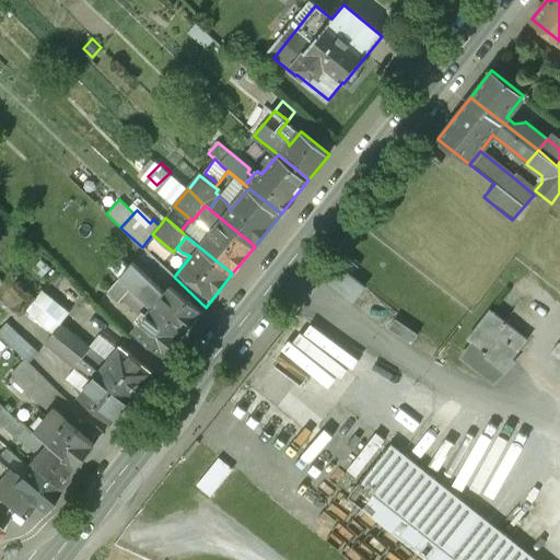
[(336,266),(325,280),(351,301),(362,287),(336,266)]
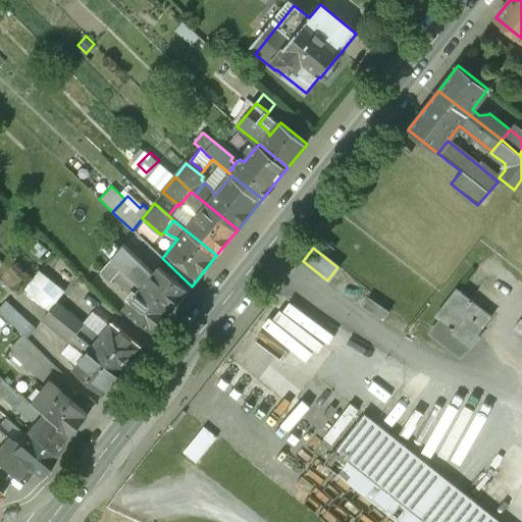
[(121,283),(129,275),(119,265),(110,257),(100,269),(110,278),(113,276),(121,283)]
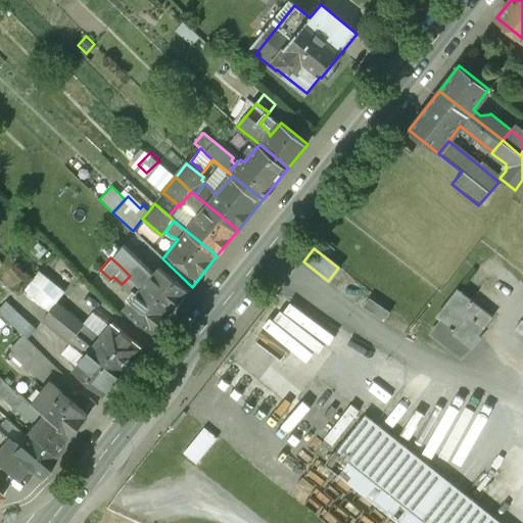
[(127,258),(120,266),(130,276),(137,268),(127,258)]
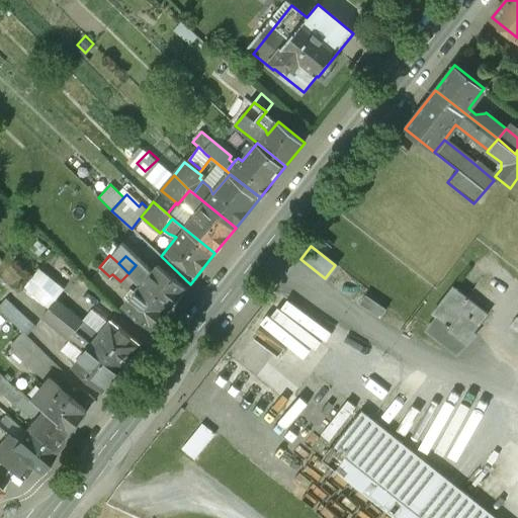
[(139,283),(170,309),(186,288),(156,264),(147,276),(136,265),(128,273),(139,283)]
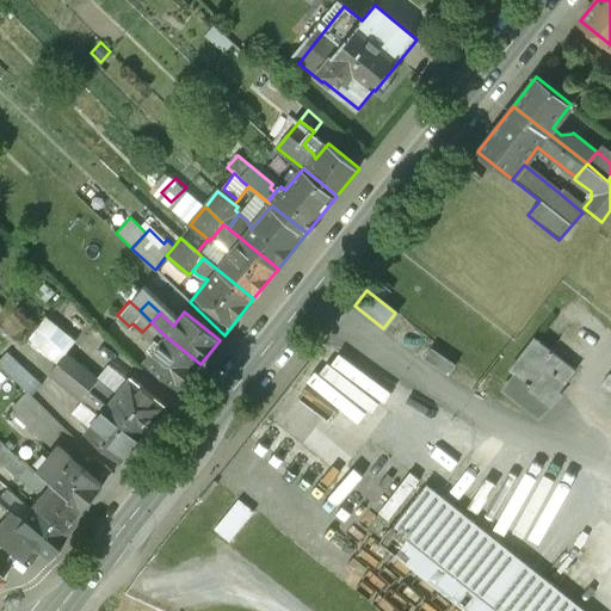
[(29,339),(56,362),(63,352),(75,338),(45,315),(29,339)]
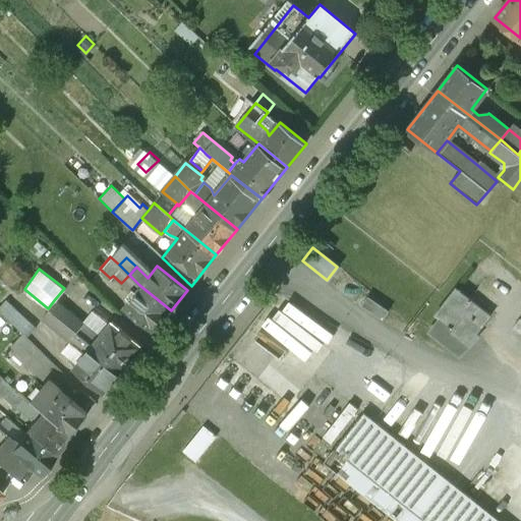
[(171,310),(139,285),(129,275),(121,283),(133,295),(123,307),(154,332),(171,310)]
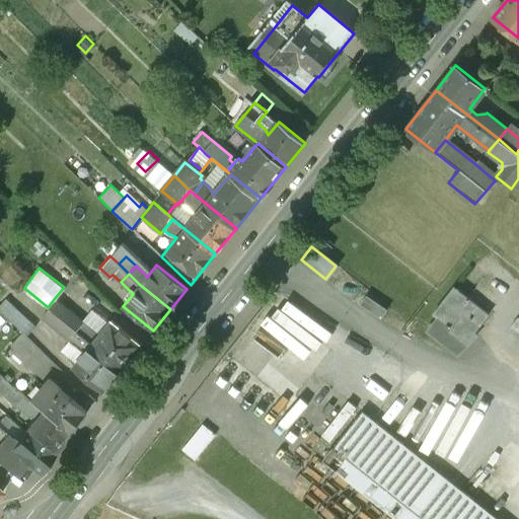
[(454,288),(433,314),(439,319),(429,331),(457,355),(489,315),(454,288)]
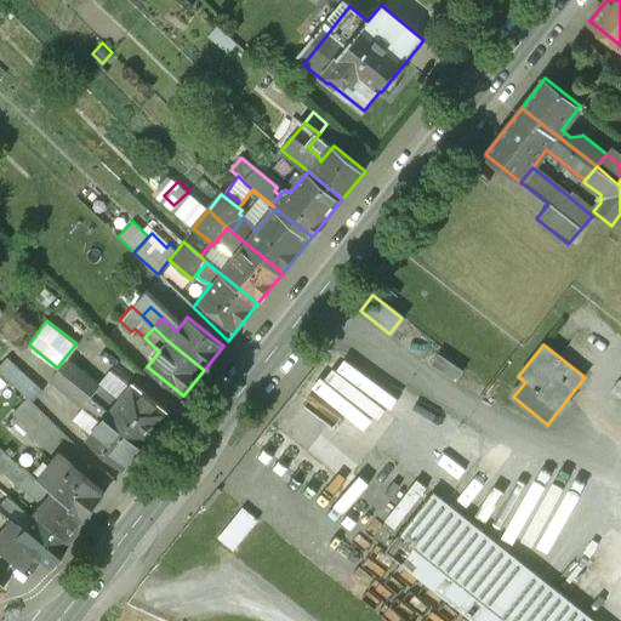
[(438,352),(431,364),(455,381),(462,369),(438,352)]
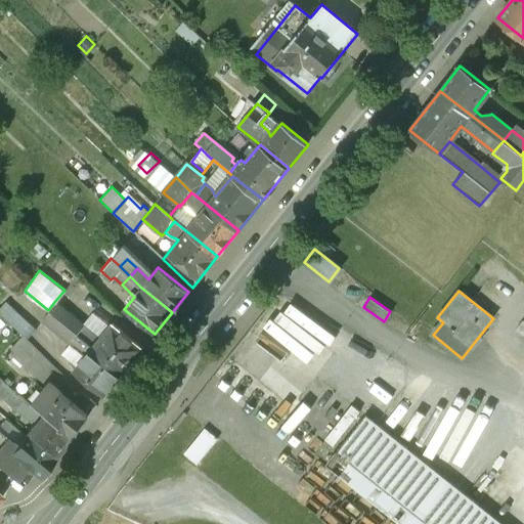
[(0,313),(5,318),(11,310),(12,309),(5,302),(0,306),(0,313)]
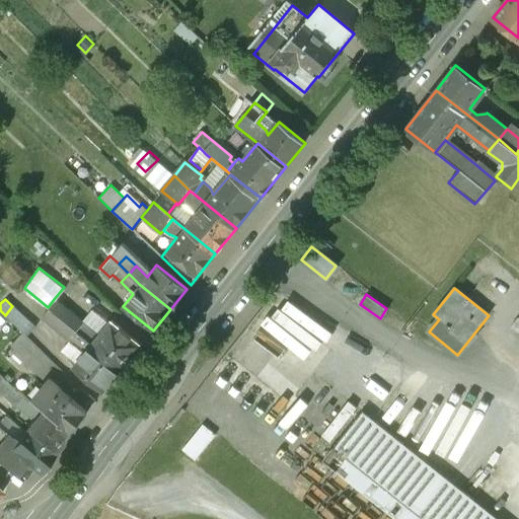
[(48,307),(75,329),(82,321),(54,299),(48,307)]
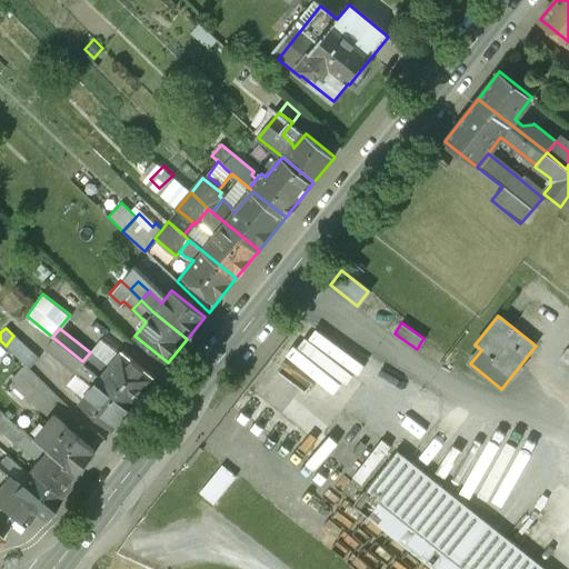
[(28,367),(37,356),(12,337),(6,346),(25,363),(28,367)]
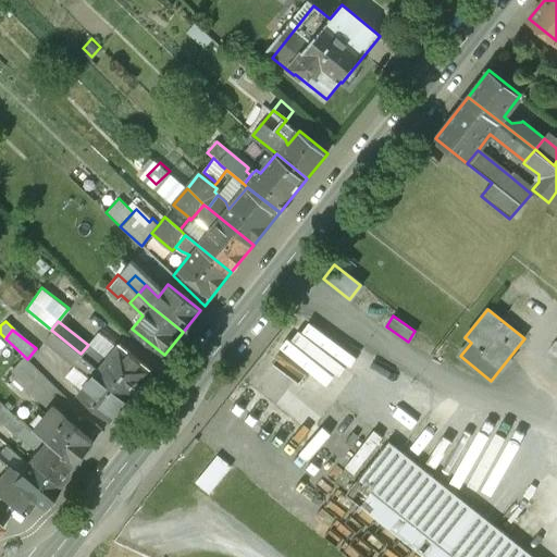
[(44,338),(73,363),(81,354),(51,330),(44,338)]
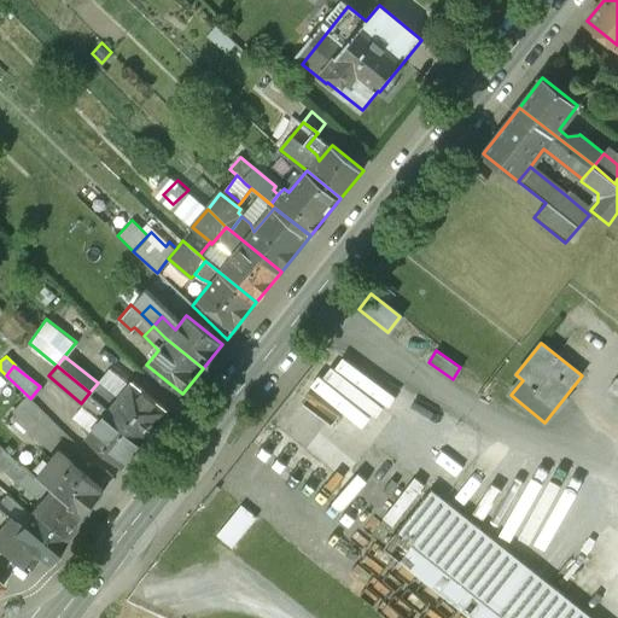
[(108,369),(98,383),(116,398),(127,385),(108,369)]
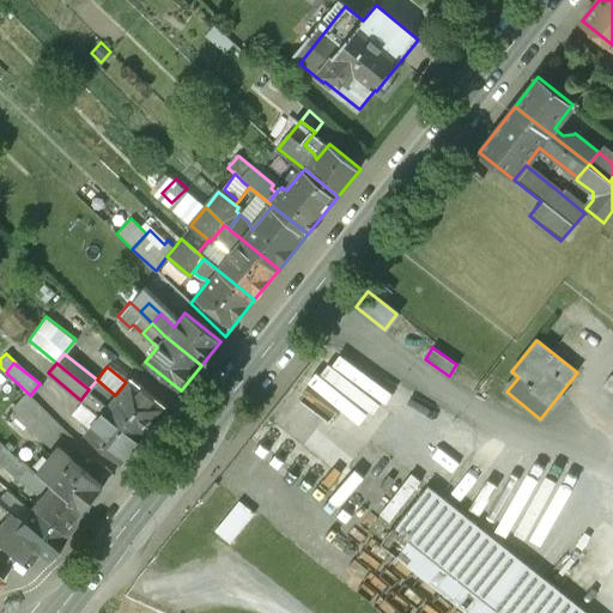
[(108,405),(145,435),(167,408),(129,377),(126,382),(115,395),(108,405)]
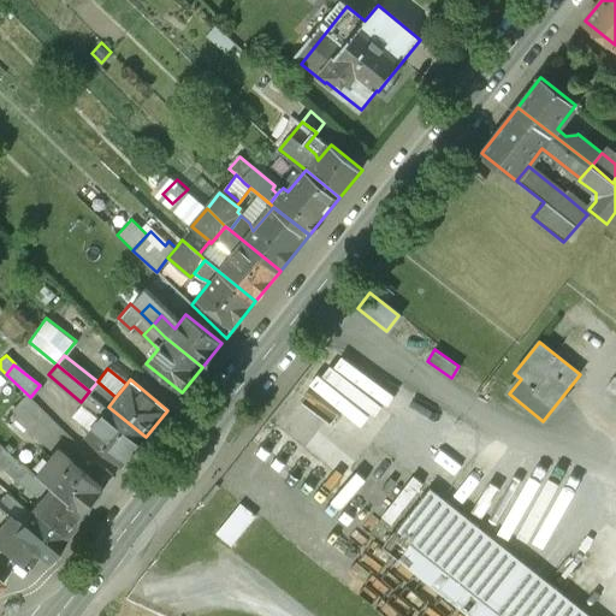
[(98,381),(89,391),(108,407),(116,397),(98,381)]
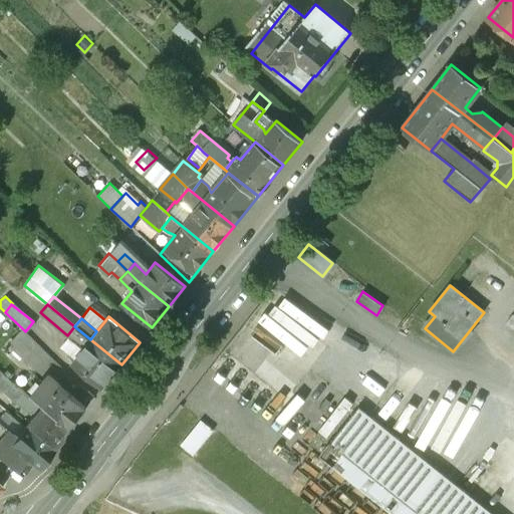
[(71,362),(102,388),(121,364),(90,339),(74,326),(67,335),(83,347),(75,358),(71,362)]
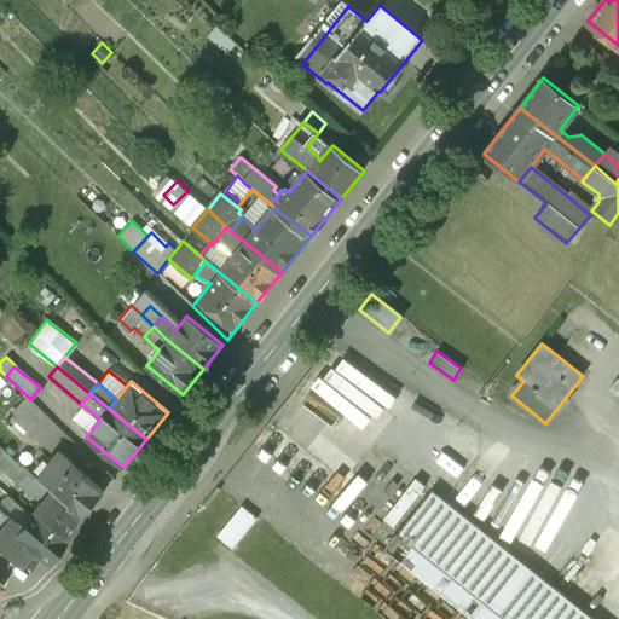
[(64,432),(30,399),(27,395),(9,414),(47,450),(64,432)]
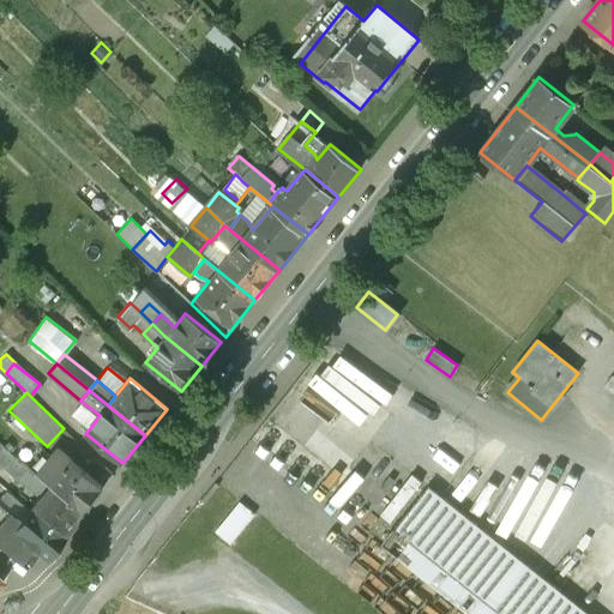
[(387,396),(368,415),(381,427),(401,409),(387,396)]
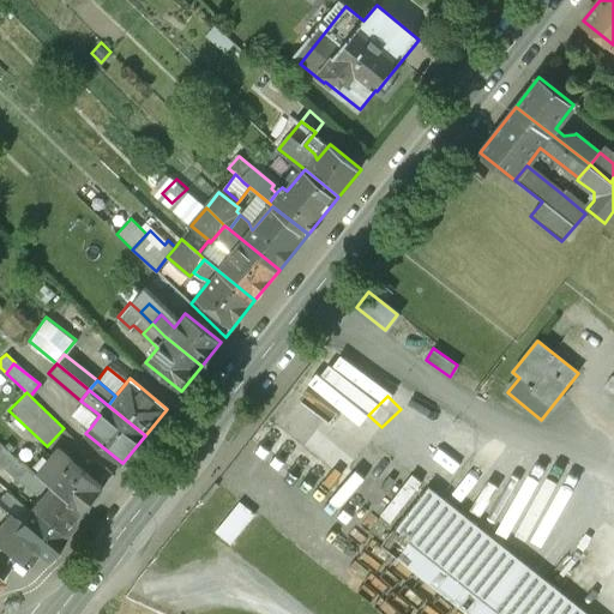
[(100,415),(80,401),(71,413),(90,428),(100,415)]
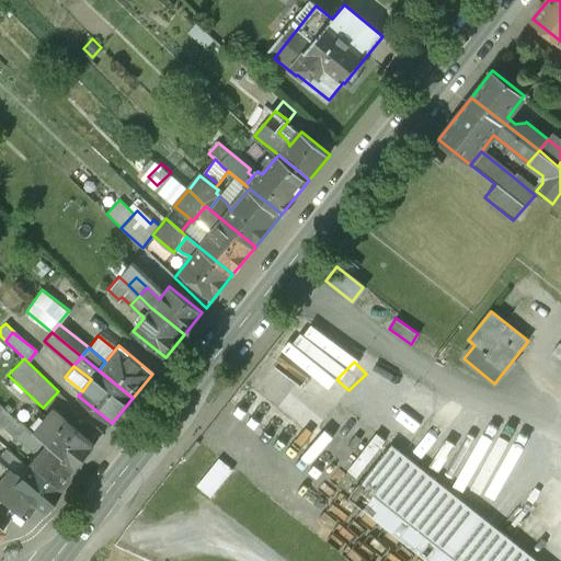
[(239,389),(197,441),(218,457),(233,469),(347,560),(538,560),(339,401),(306,443),(239,389)]
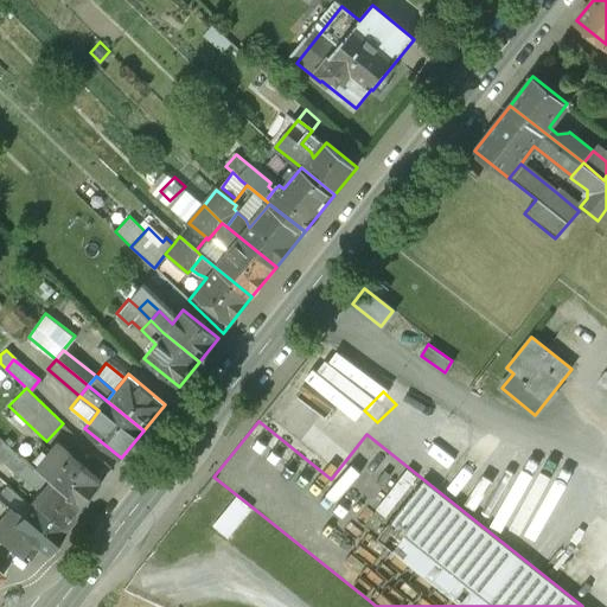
[(43,475),(81,508),(113,470),(66,426),(39,460),(33,468),(43,475)]
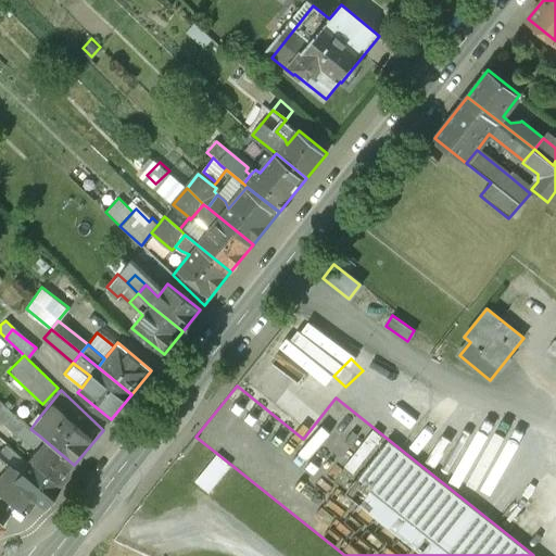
[(19,437),(26,427),(13,416),(4,426),(19,437)]
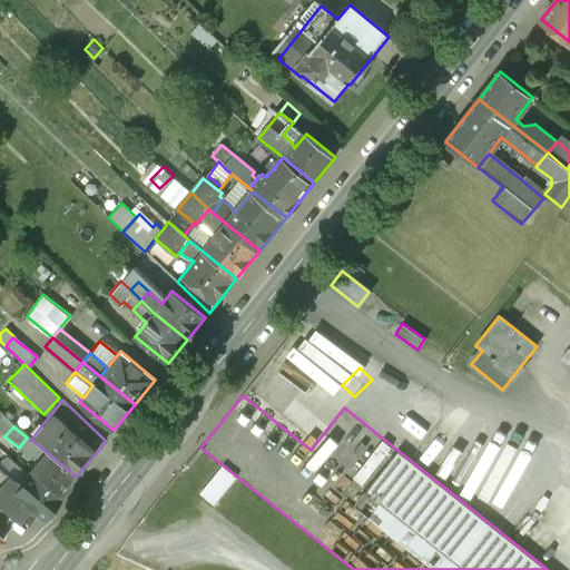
[(31,440),(37,432),(33,429),(28,438),(31,440)]
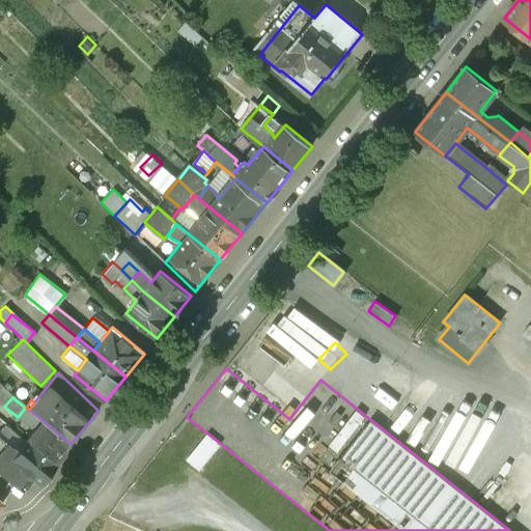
[(465,402),(438,457),(466,471),(485,432),(494,437),(502,418),(487,411),(486,413),(465,402)]
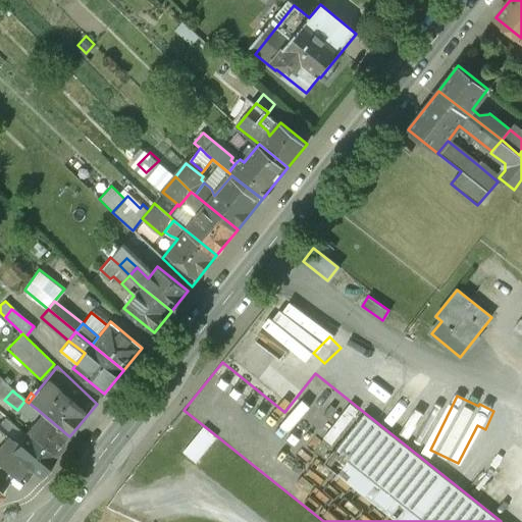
[(0,411),(9,420),(16,412),(3,401),(0,404),(0,411)]
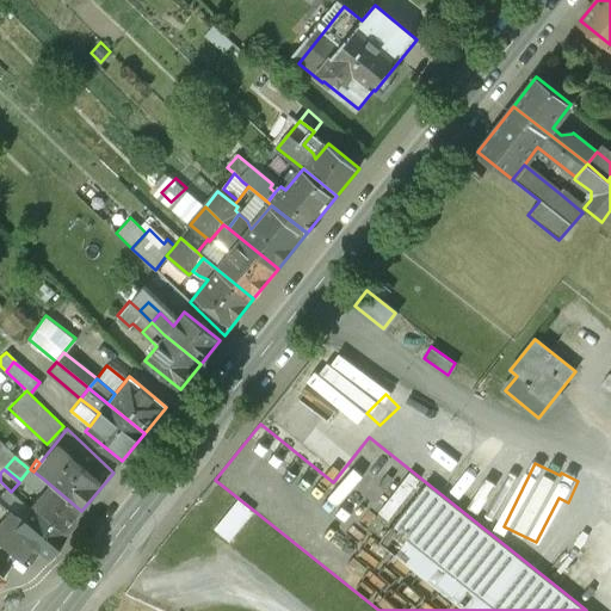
[(63,534),(81,511),(43,479),(36,488),(42,492),(30,506),(63,534)]
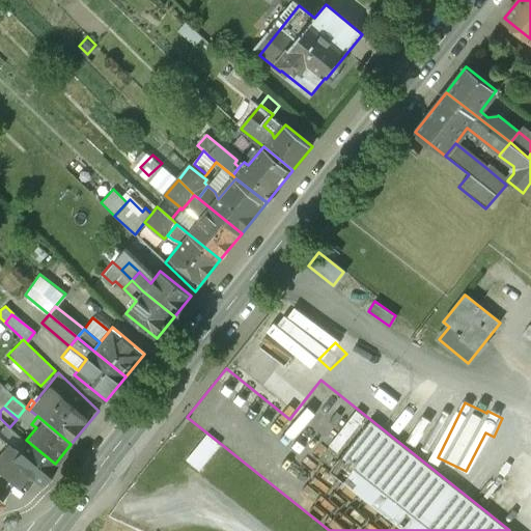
[(190,420),(187,418),(175,432),(177,435),(190,420)]
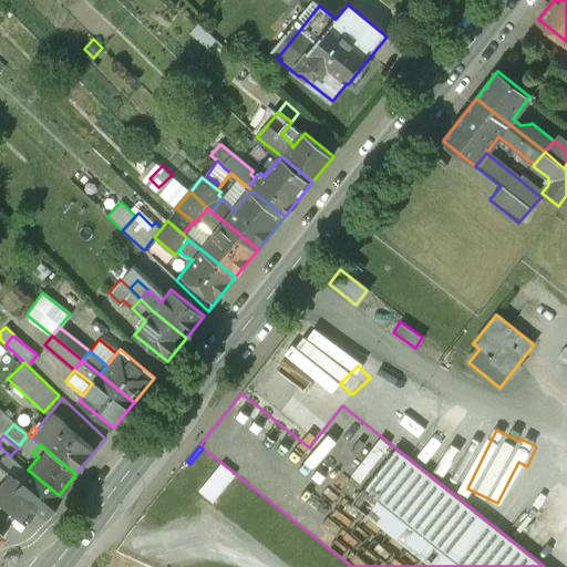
[(236,474),(220,462),(198,490),(214,502),(236,474)]
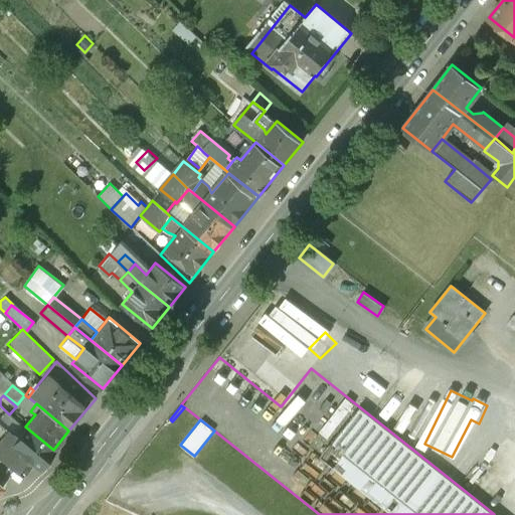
[(37,468),(53,450),(25,426),(16,438),(9,446),(26,459),(37,468)]
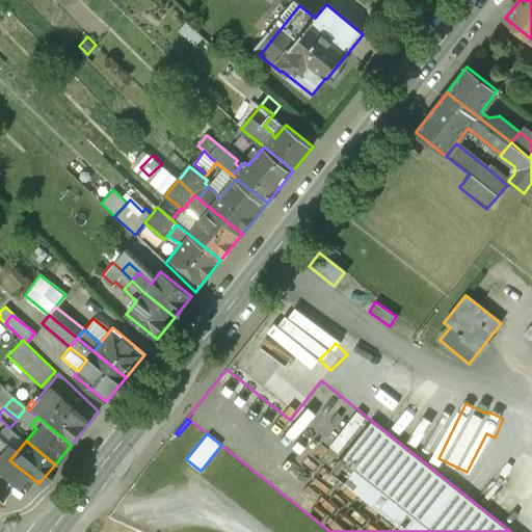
[(5,443),(0,449),(0,454),(8,461),(9,460),(17,452),(5,443)]
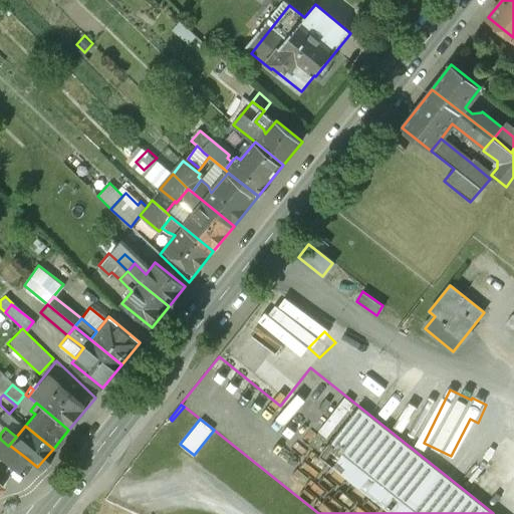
[(26,458),(9,445),(8,446),(0,439),(0,455),(0,456),(17,469),(26,458)]
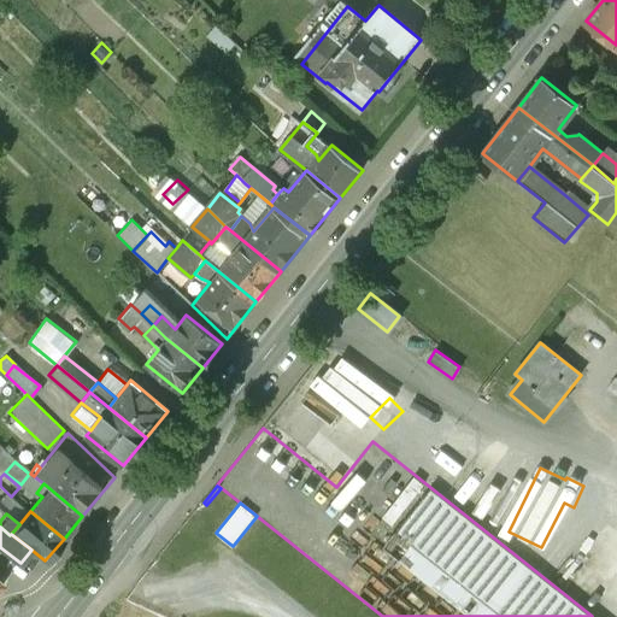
[(0,581),(3,585),(21,563),(0,547),(0,546),(0,581)]
